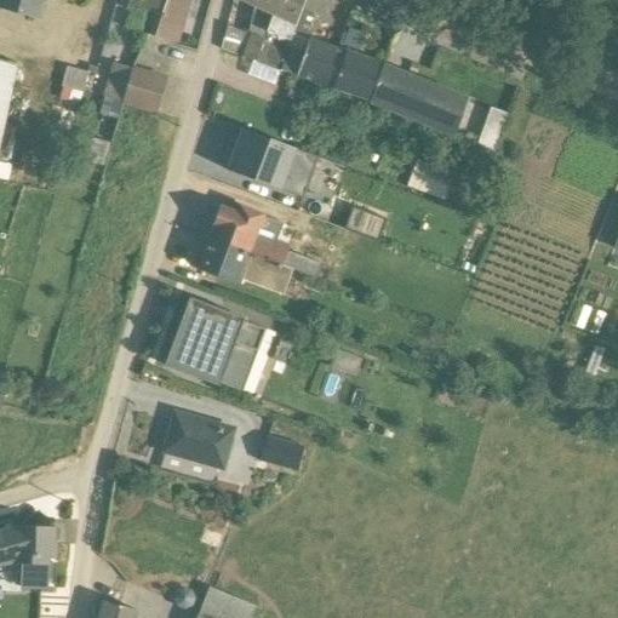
[(0,0),(0,7),(35,18),(43,18),(47,0),(0,0)]
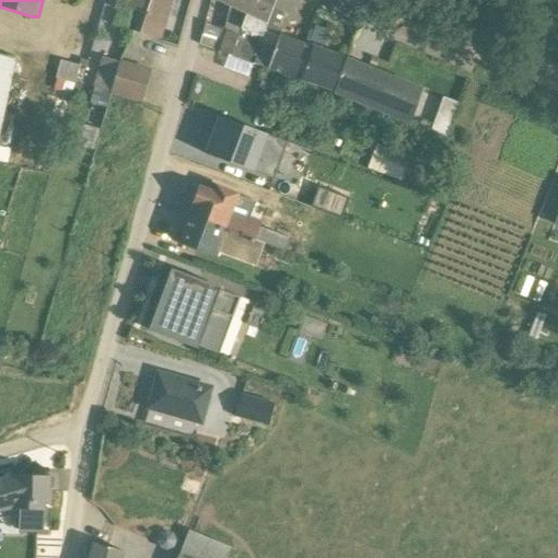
[(118,0),(116,9),(129,13),(130,9),(146,13),(150,0),(118,0)]
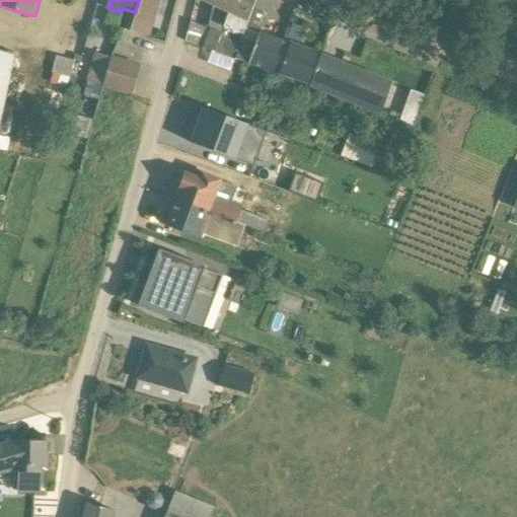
[(139,0),(135,12),(128,11),(124,27),(139,32),(147,32),(157,0),(139,0)]
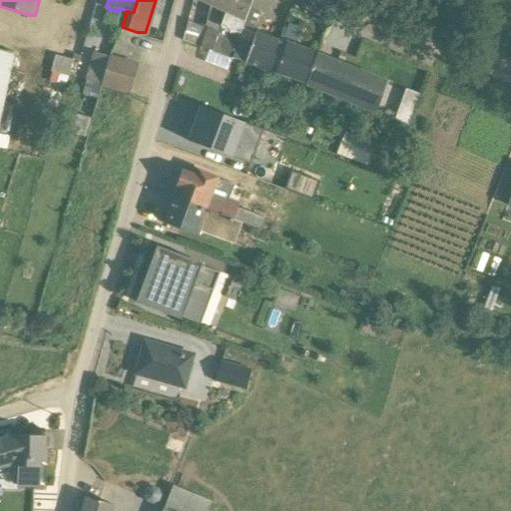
[(211,51),(228,0),(201,0),(212,5),(206,27),(188,21),(182,40),(200,46),(211,51)]
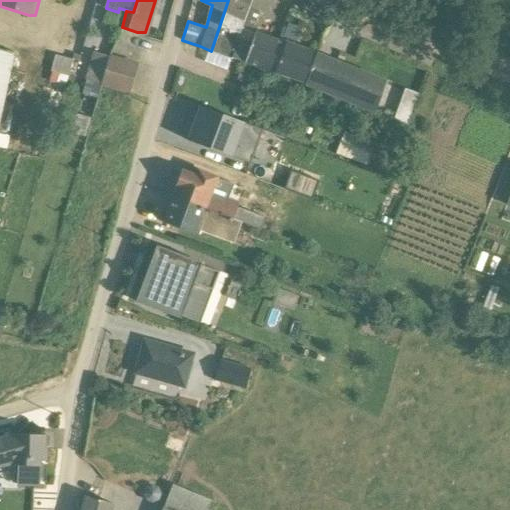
[(228,0),(211,51),(230,58),(250,0),(228,0)]
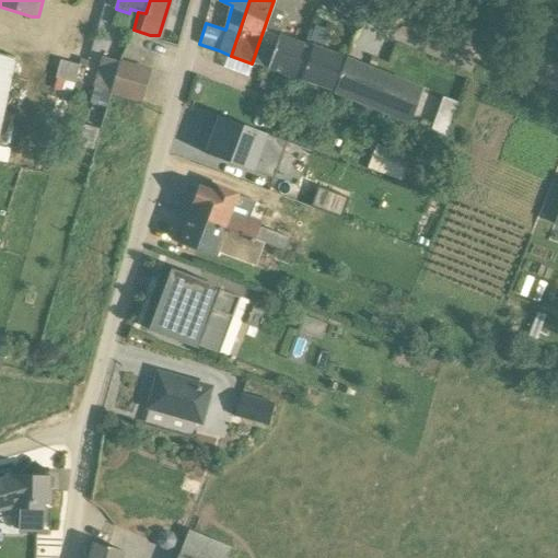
[(285,12),(272,8),(252,64),(298,81),(311,46),(277,33),(285,12)]
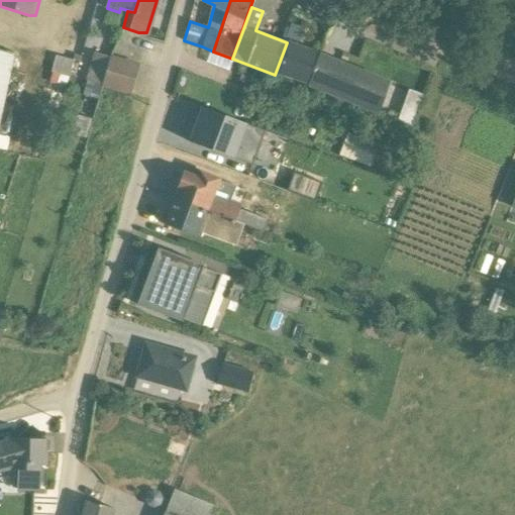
[(318,54),(287,42),(275,75),(306,87),(318,54)]
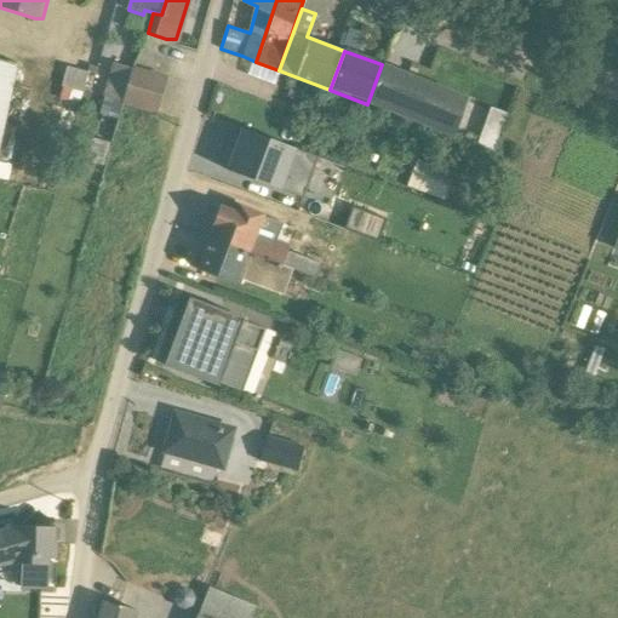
[(6,122),(18,64),(0,59),(0,159),(10,161),(18,126),(6,122)]
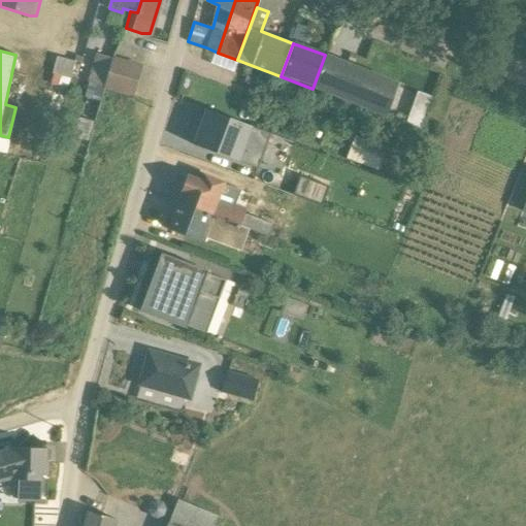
[(111,58),(96,53),(85,94),(101,98),(111,58)]
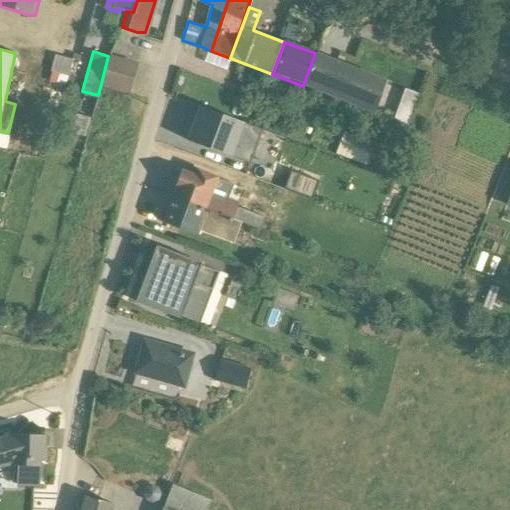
[(315,53),(303,86),(373,113),(385,81),(315,53)]
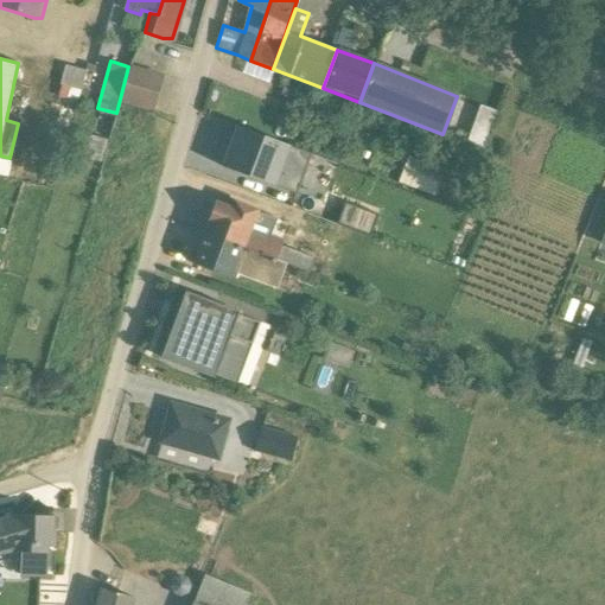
[(78,99),(87,70),(65,64),(61,82),(62,83),(57,99),(74,103),(75,99),(78,99)]
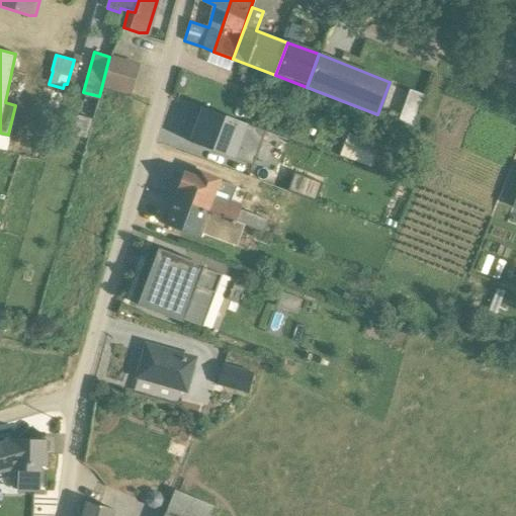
[(102,84),(130,93),(138,65),(109,57),(102,84)]
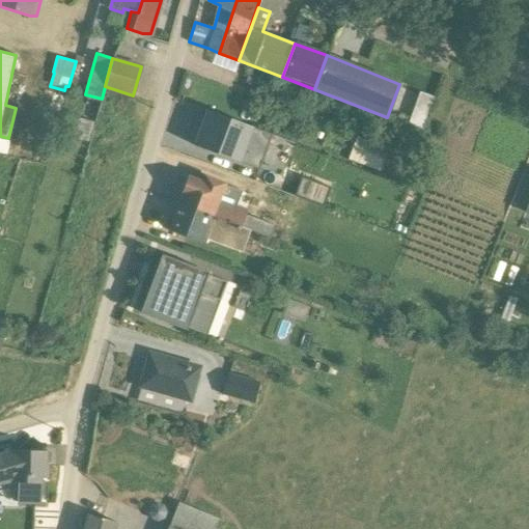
[(270,78),(249,71),(245,83),(266,90),(270,78)]
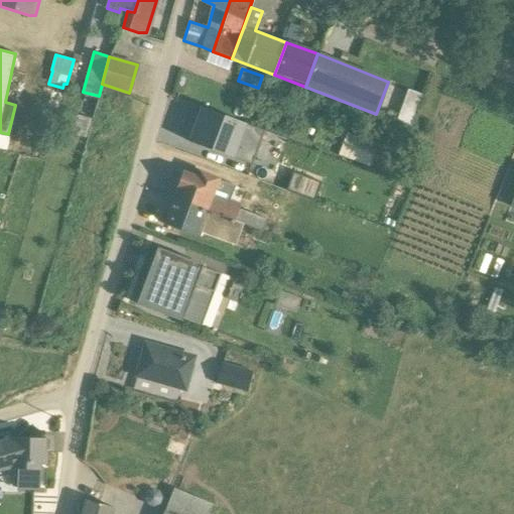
[(201,107),(188,140),(252,164),(265,130),(201,107)]
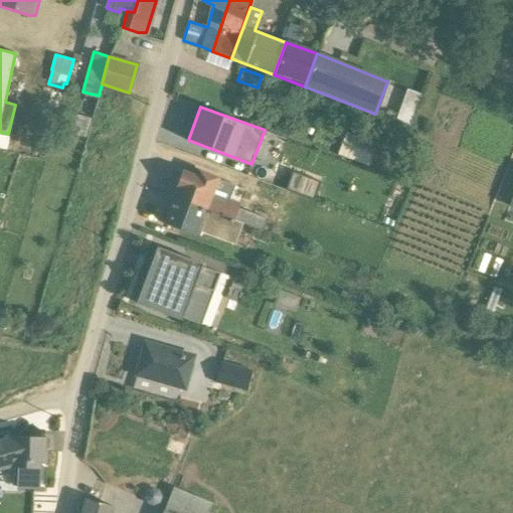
[(76,114),(71,133),(86,137),(92,118),(76,114)]
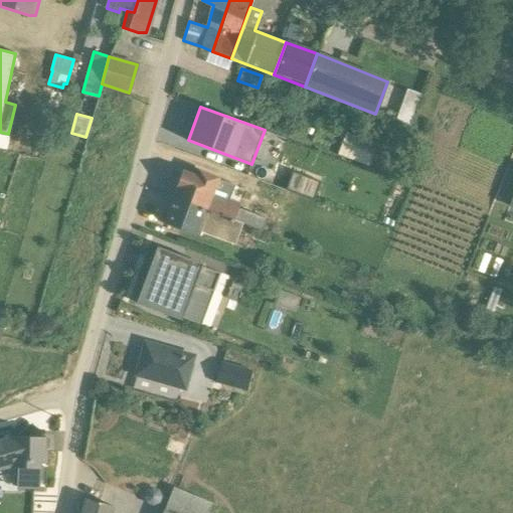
[(0,149),(5,150),(8,134),(0,132),(0,149)]
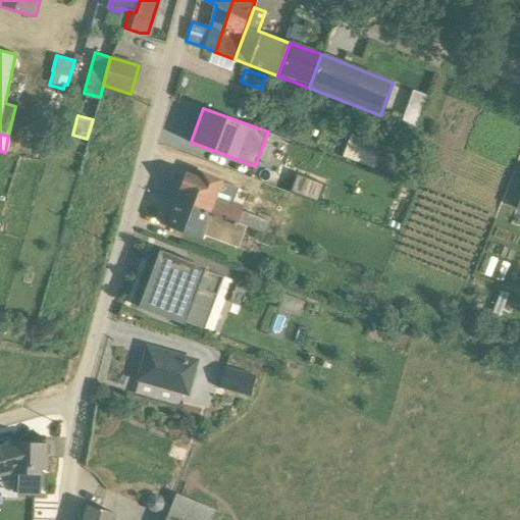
[(380,146),(350,134),(342,156),(373,168),(380,146)]
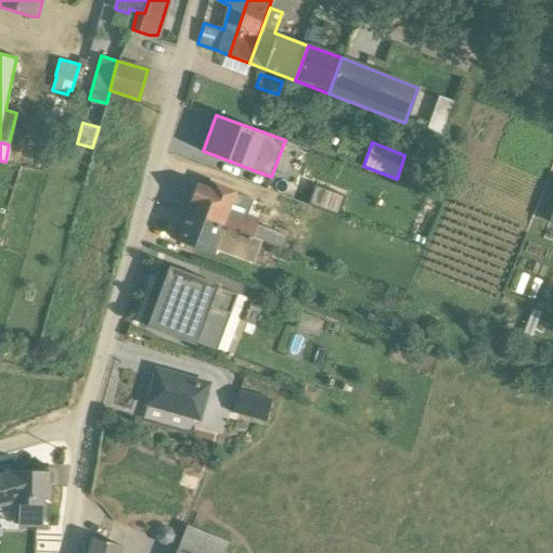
[(400,170),(398,176),(407,179),(406,181),(420,187),(427,162),(414,157),(409,172),(400,170)]
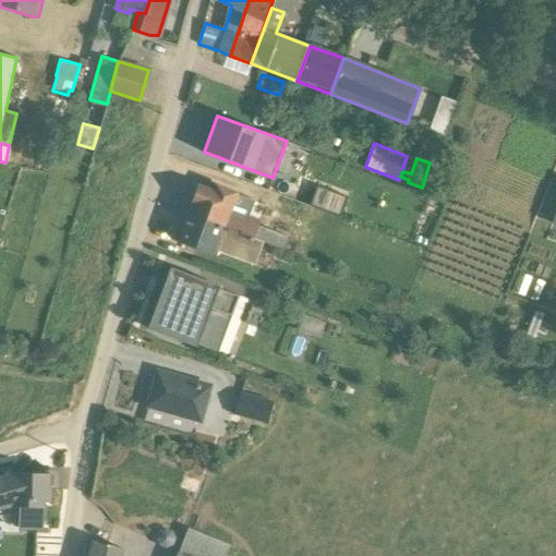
[(263,241),(283,249),(289,236),(258,224),(260,220),(231,210),(237,193),(216,185),(214,191),(198,185),(189,213),(263,241)]
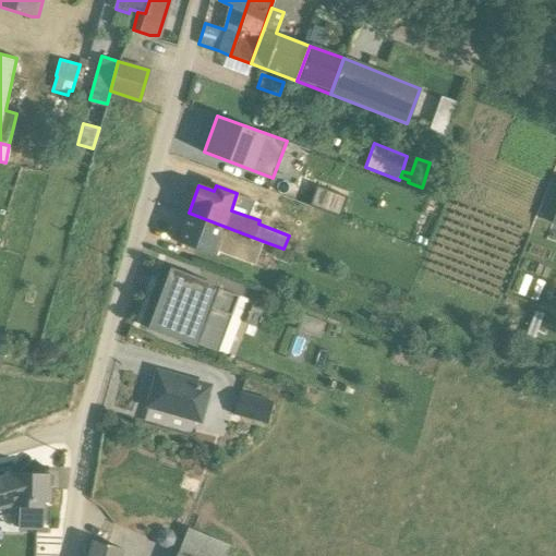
[(260,251),(263,241),(189,213),(178,241),(217,256),(219,252),(254,265),(260,251)]
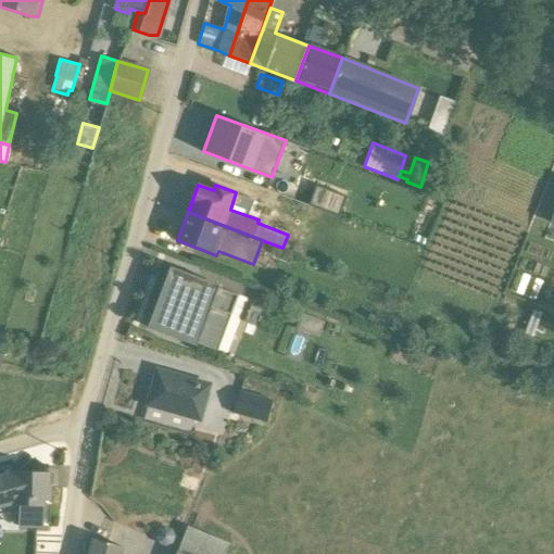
[(205,323),(224,330),(238,297),(237,296),(214,287),(211,296),(193,289),(198,277),(173,267),(170,267),(156,300),(166,304),(155,330),(156,330),(197,347),(205,323)]
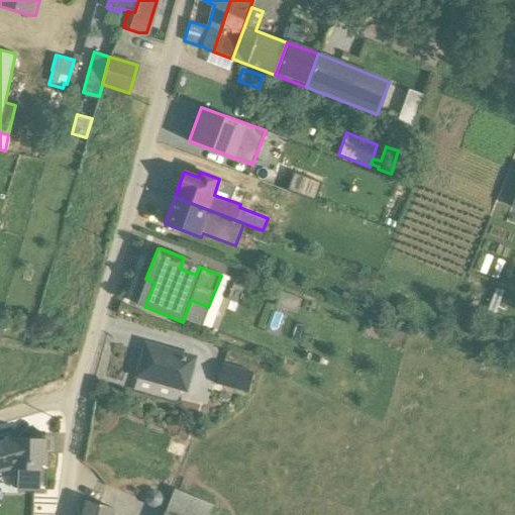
[(279,304),(298,310),(303,294),(284,288),(279,304)]
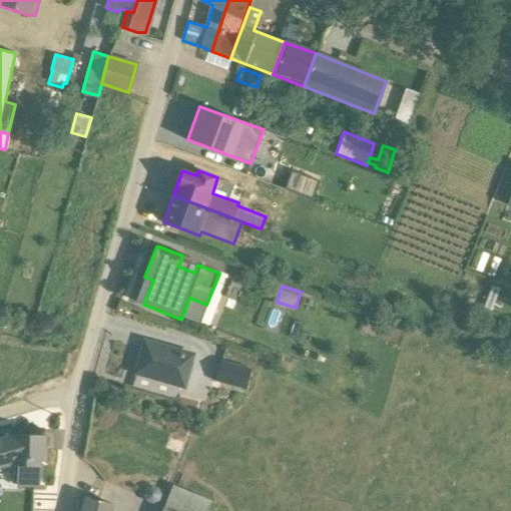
[(137,372),(186,386),(194,355),(145,341),(137,372)]
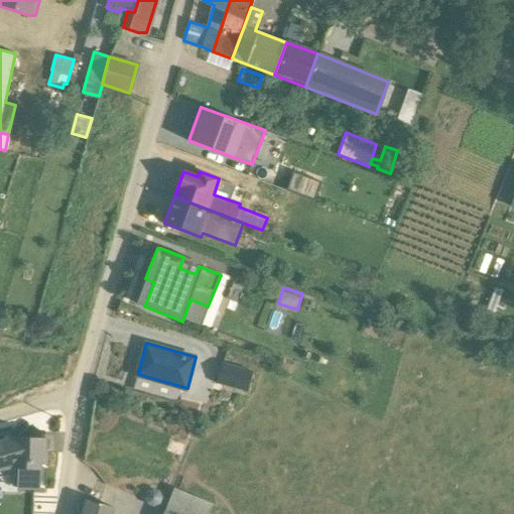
[(252,371),(221,362),(216,382),(246,391),(252,371)]
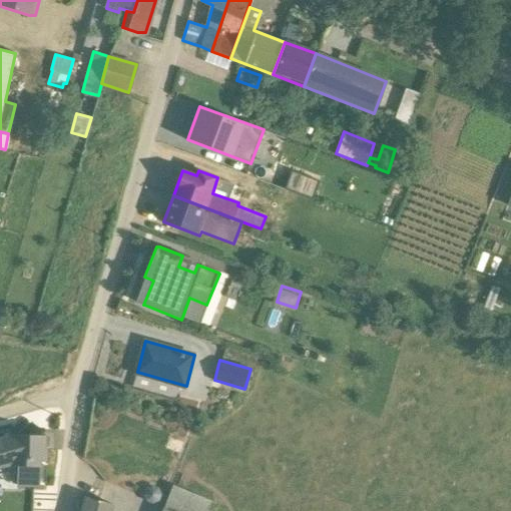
[(12,434),(0,437),(0,467),(11,464),(18,465),(18,484),(40,484),(41,461),(44,461),(45,435),(43,435),(43,429),(30,429),(29,434),(12,434)]
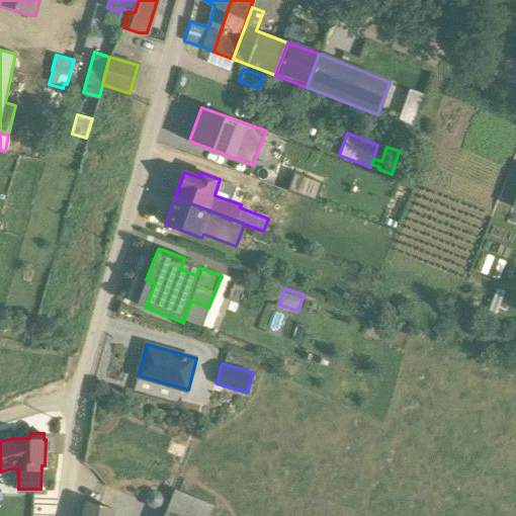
[(208,515),(213,504),(174,489),(163,515),(112,515),(115,509),(113,507),(88,500),(83,515),(208,515)]
